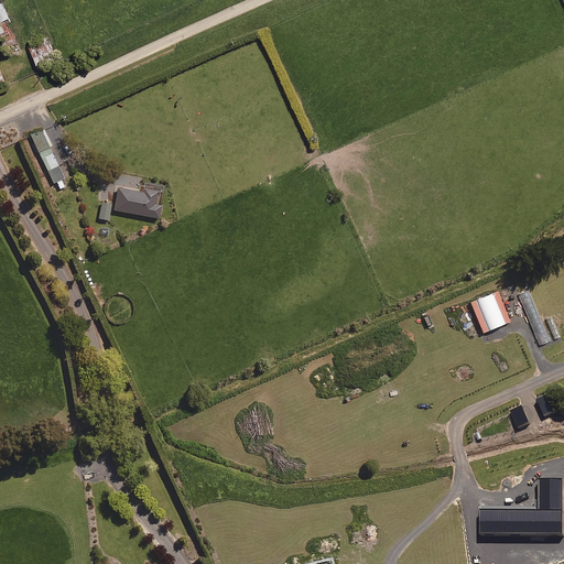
[(0,0),(0,32),(6,30),(1,20),(9,17),(1,0),(0,0)]
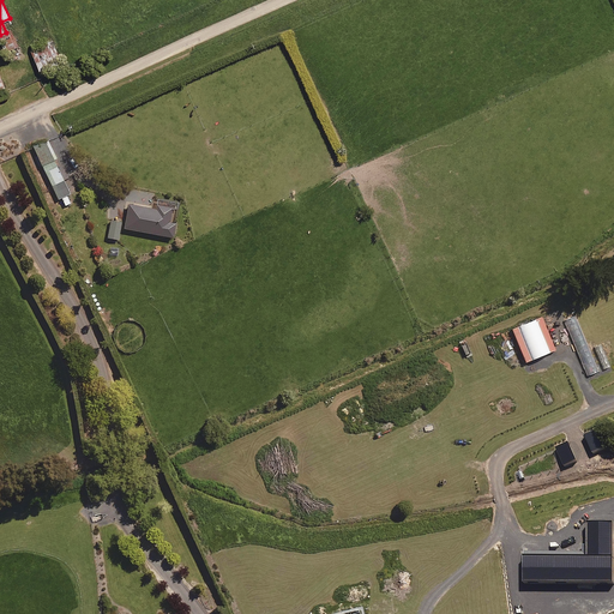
[(59,61),(50,40),(31,47),(41,70),(59,61)]
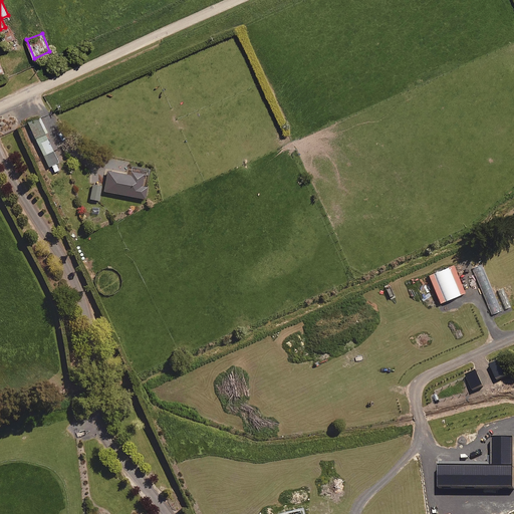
[(53,152),(62,147),(56,135),(47,139),(44,133),(47,132),(40,117),(28,123),(49,167),(51,165),(54,172),(59,170),(56,163),(58,162),(53,152)]
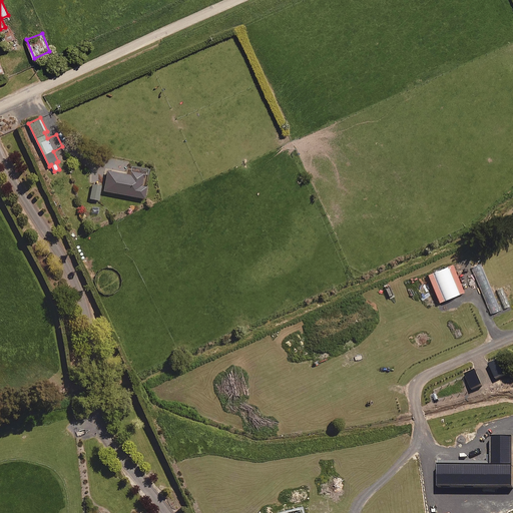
[(148,168),(132,165),(130,173),(107,169),(103,189),(144,197),(147,186),(141,185),(143,176),(146,176),(148,168)]
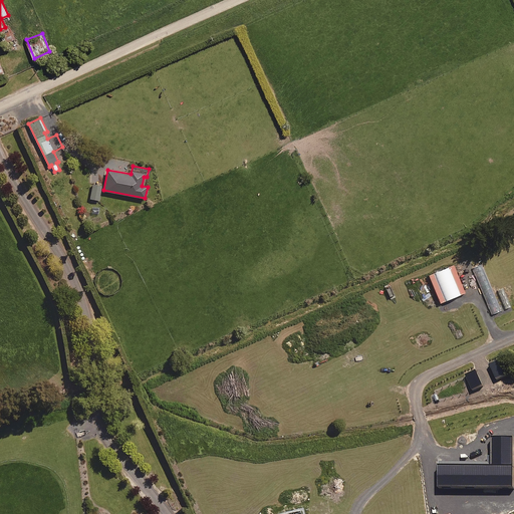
[(101,186),(92,184),(89,199),(98,201),(101,186)]
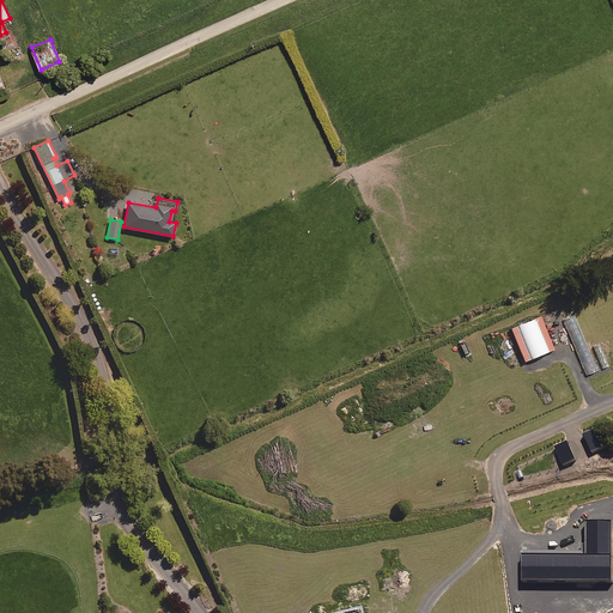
[(584,450),(574,454),(577,462),(588,457),(584,450)]
